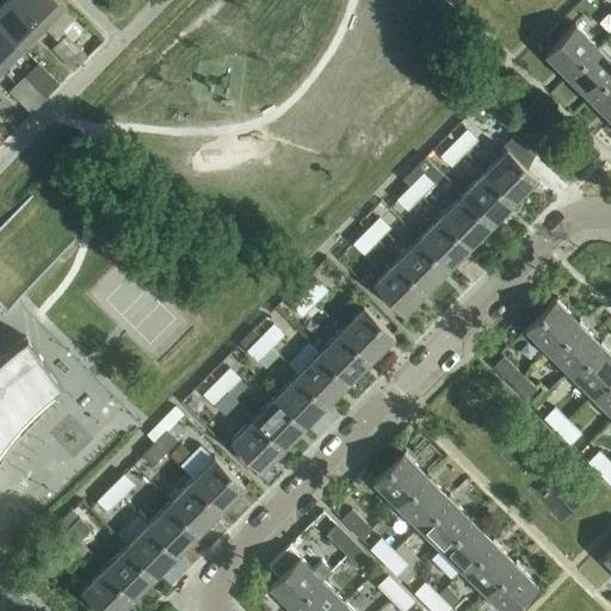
[(17,0),(2,0),(0,2),(0,25),(22,48),(43,26),(17,0)]
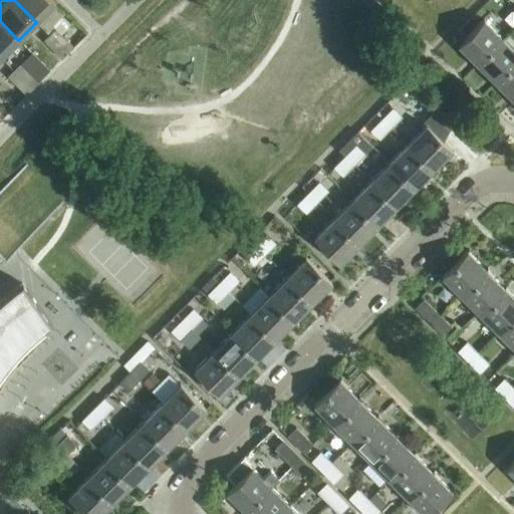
[(50,0),(14,0),(36,22),(55,4),(50,0)]
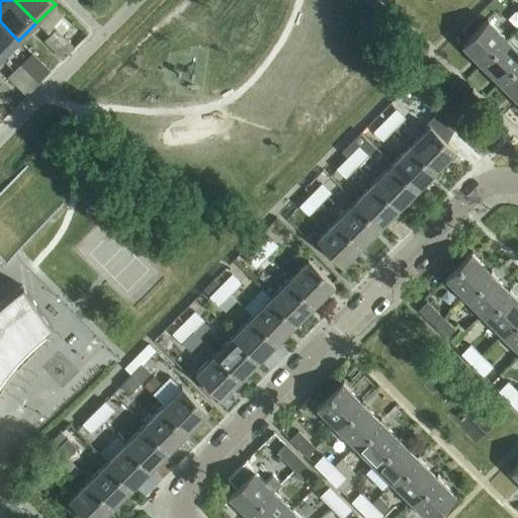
[(461,47),(481,66),(507,39),(488,20),(461,47)]
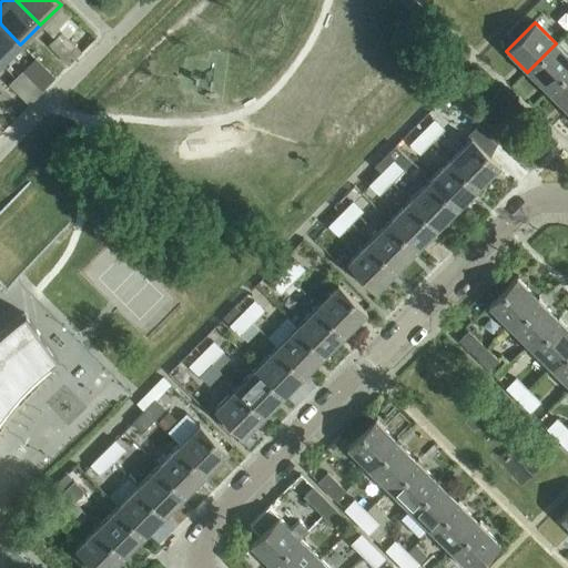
[(0,23),(0,63),(0,64),(20,44),(0,23)]
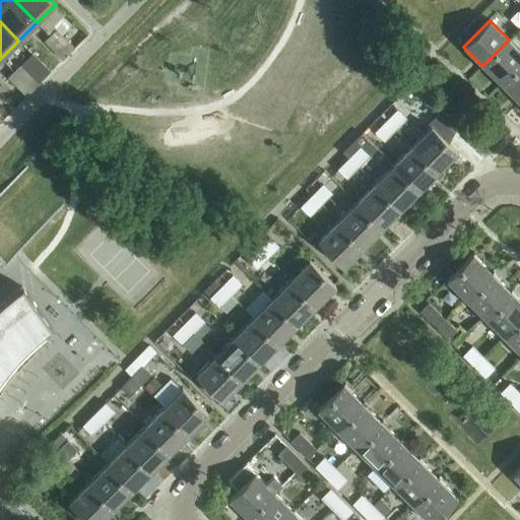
[(44,42),(53,51),(65,39),(56,29),(44,42)]
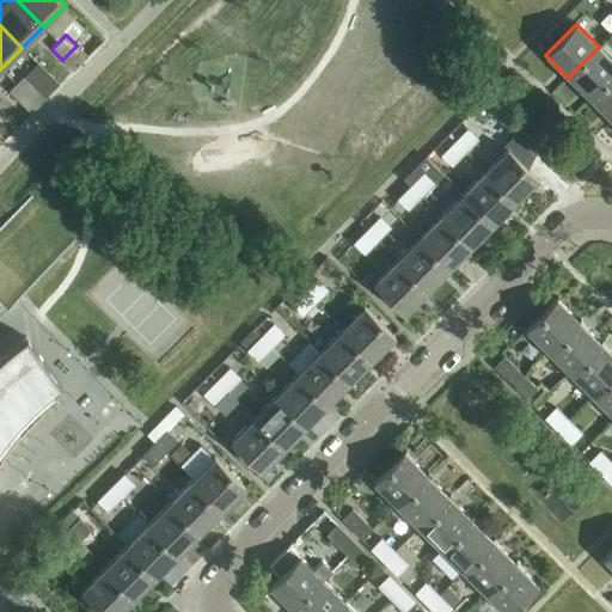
[(77,46),(62,60),(73,71),(87,56),(77,46)]
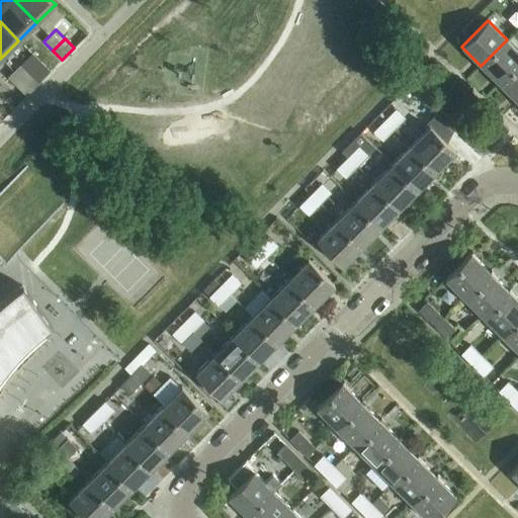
[(481,66),(500,84),(517,65),(517,51),(507,39),(481,66)]
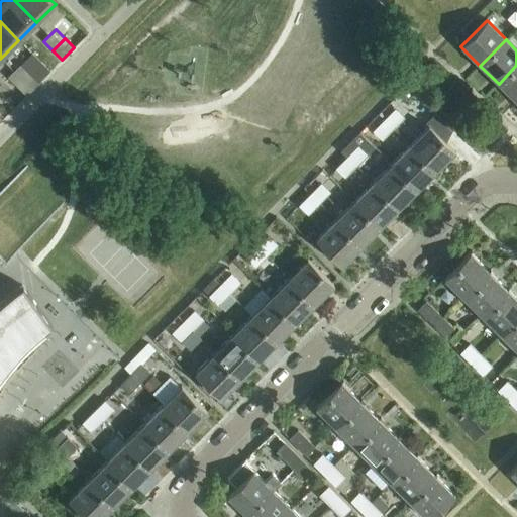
[(516,65),(499,84),(516,102),(516,65)]
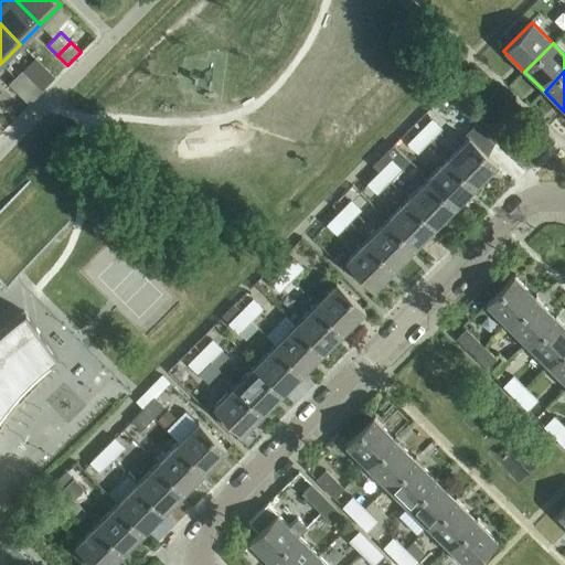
[(8,85),(18,95),(31,82),(21,72),(8,85)]
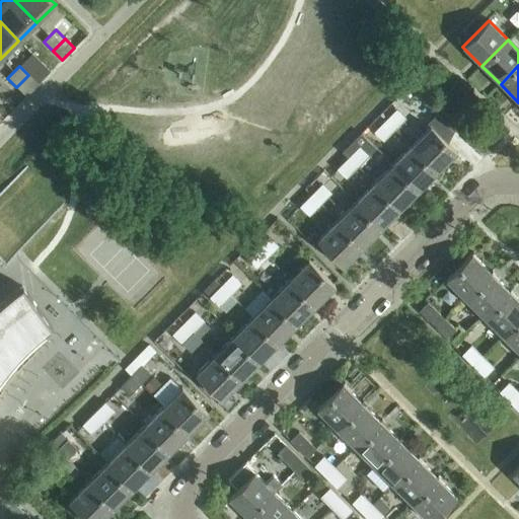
[(28,75),(16,87),(26,96),(38,84),(28,75)]
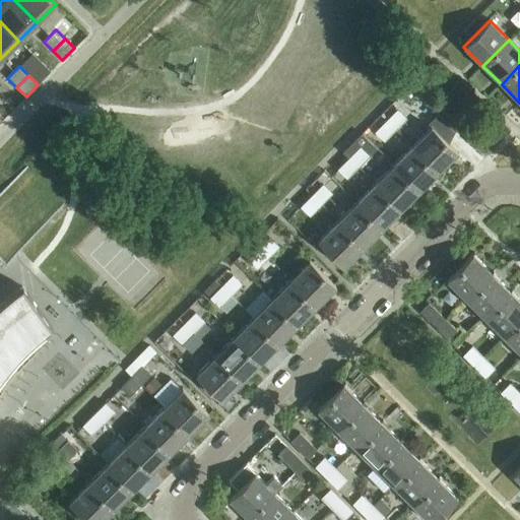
[(397,111),(386,121),(394,130),(405,119),(397,111)]
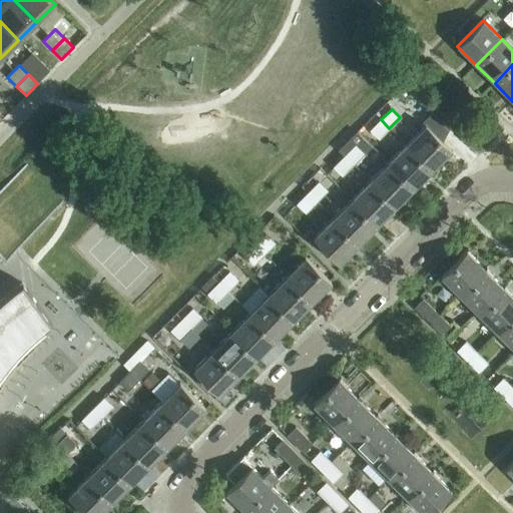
[(389,128),(381,119),(370,130),(379,138),(389,128)]
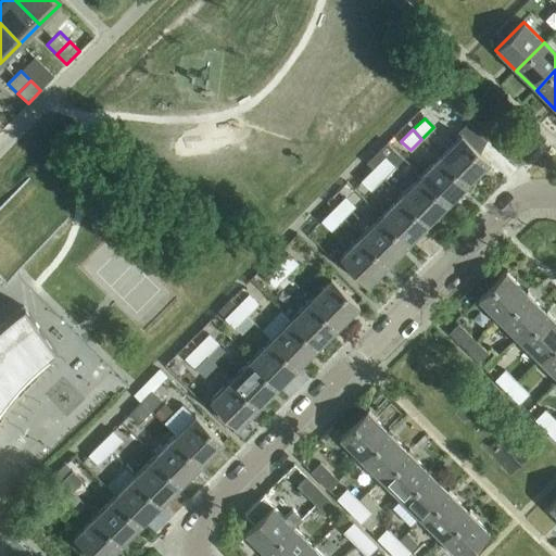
[(460,136),(440,156),(468,184),(489,163),(460,136)]
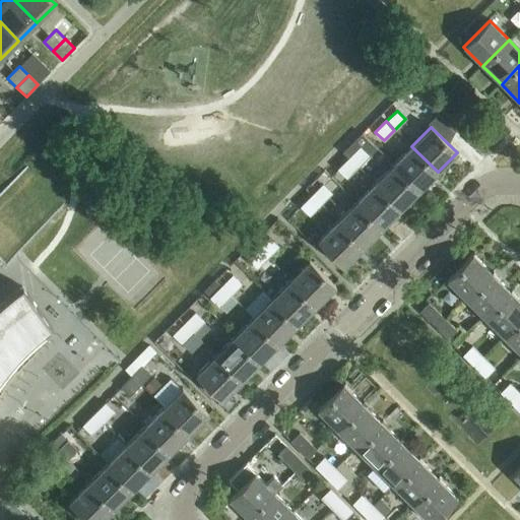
[(411,146),(393,165),(419,191),(438,172),(411,146)]
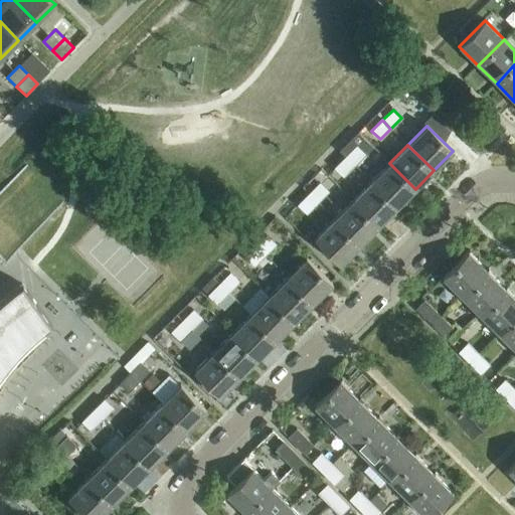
[(356,146),(345,157),(354,166),(364,155),(356,146)]
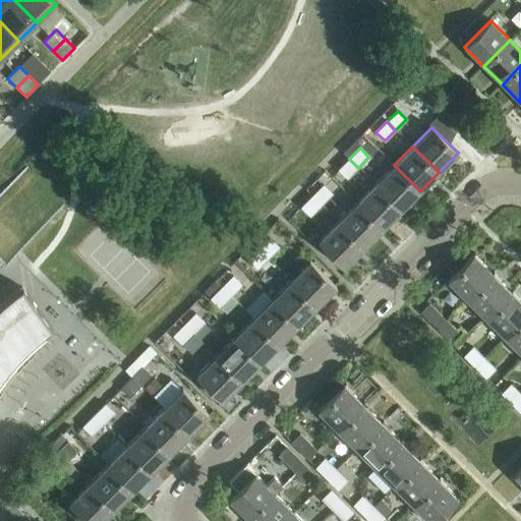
[(358,168),(349,159),(339,170),(347,178),(358,168)]
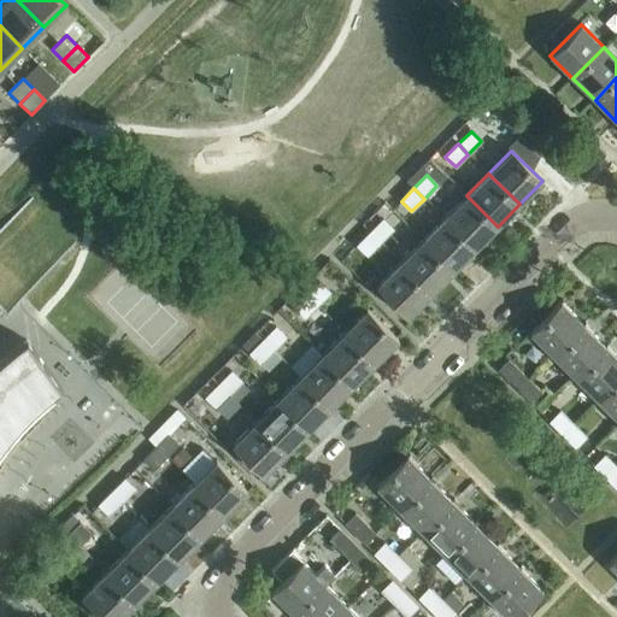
[(466,195),(444,218),(475,248),(498,227),(466,195)]
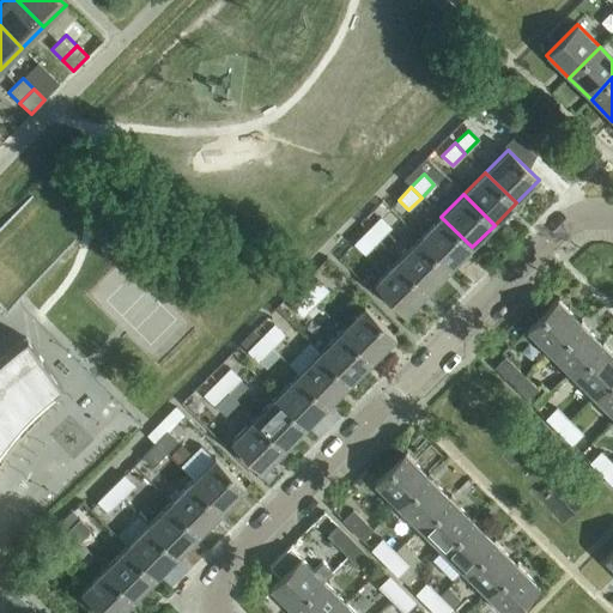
[(441,217),(419,238),(450,269),(472,247),(441,217)]
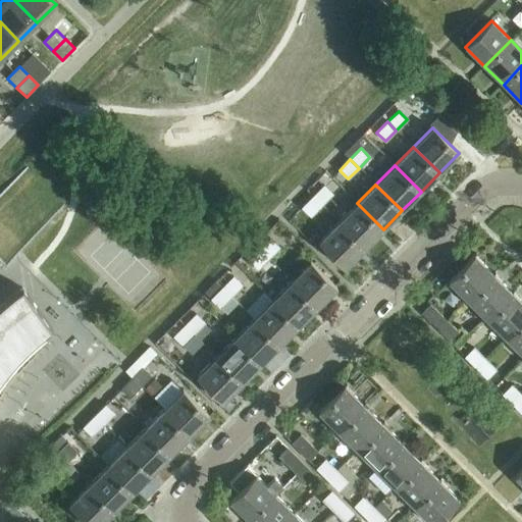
[(323,186),(313,197),(321,205),(332,195),(323,186)]
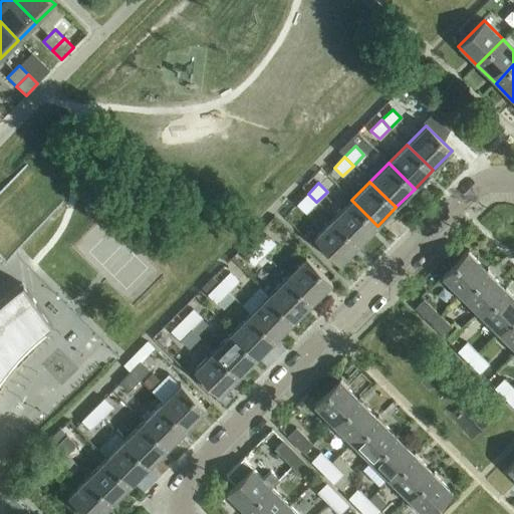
[(316,202),(308,194),(297,205),(306,213),(316,202)]
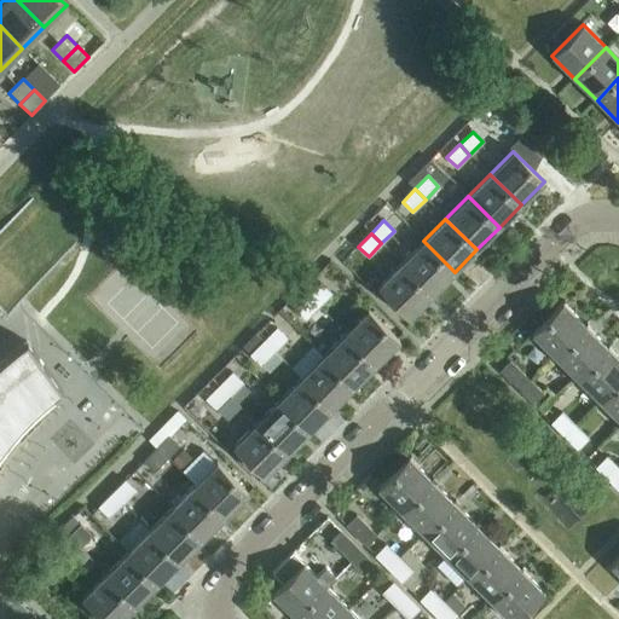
[(423,241),(400,264),(432,294),(455,272),(423,241)]
